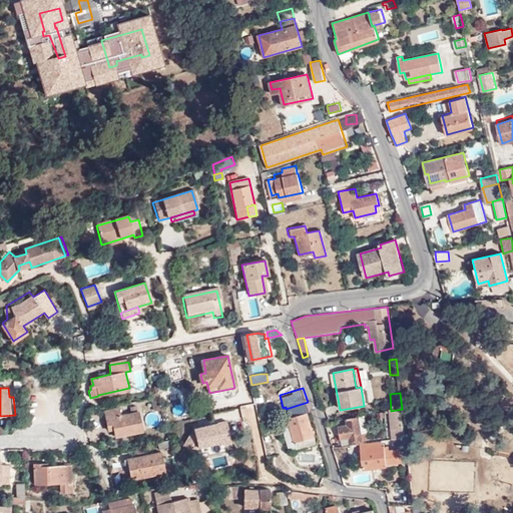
[(160,409),(156,396),(151,397),(154,409),(160,409)]
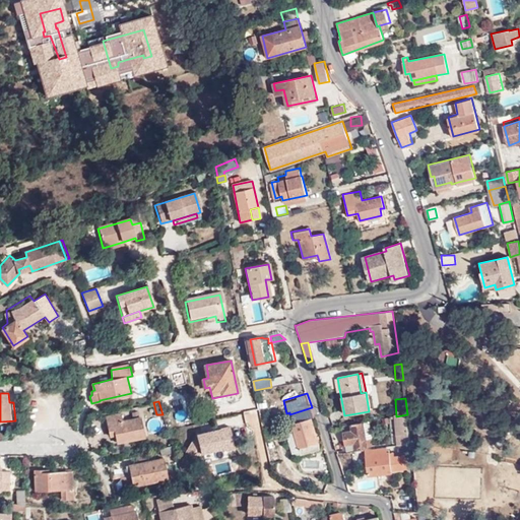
[(312,418),(315,418),(312,407),(289,414),(294,427),(285,429),(294,457),(320,450),(319,444),(312,418)]
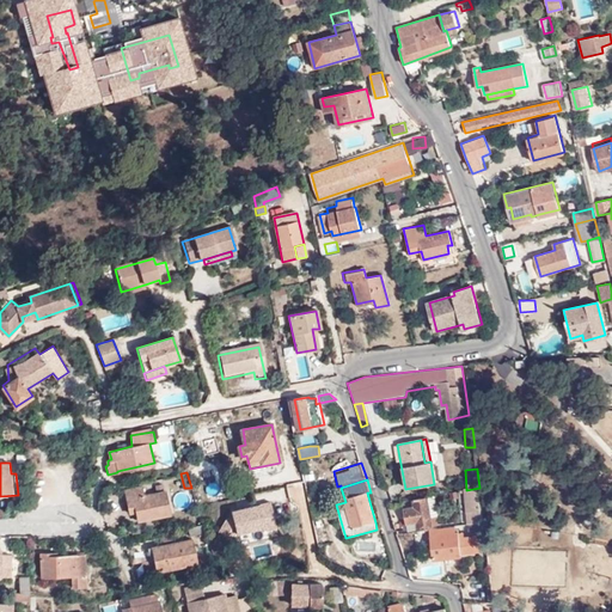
[(146,495),(144,485),(124,489),(129,512),(135,510),(138,521),(170,514),(165,490),(146,495)]
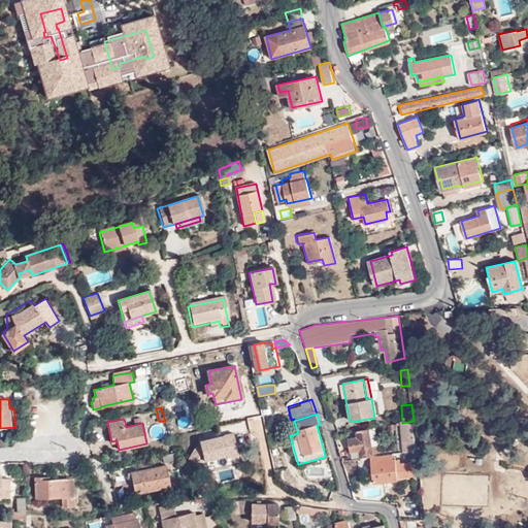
[(407,452),(417,451),(414,421),(402,423),(399,423),(401,442),(406,442),(407,452)]
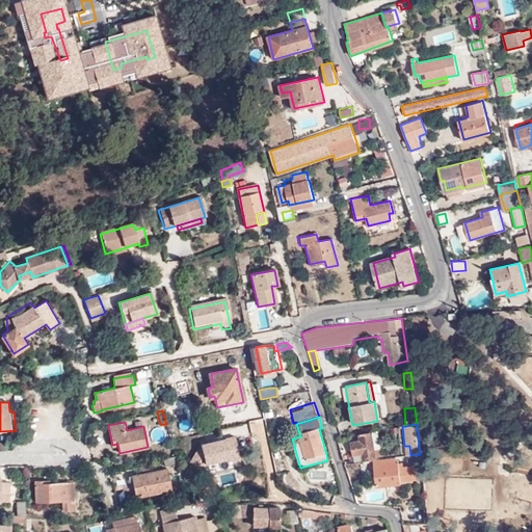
[(374,457),(370,432),(357,434),(358,440),(350,442),(353,460),(374,457)]
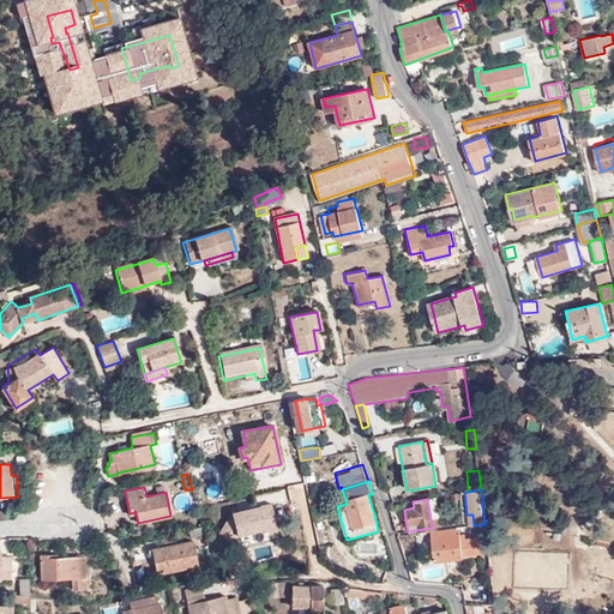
[(274,503),(233,507),(236,534),(277,529),(274,503)]
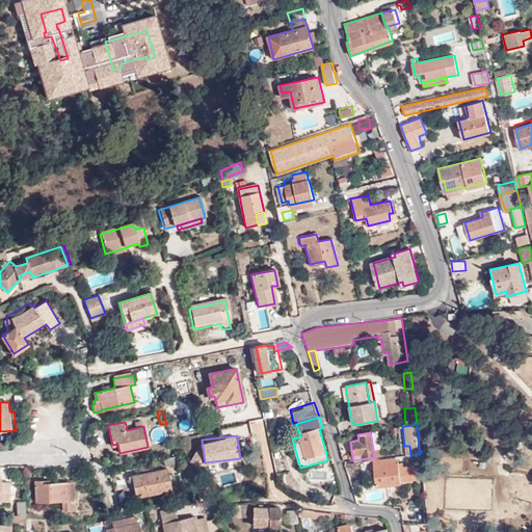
[(401,481),(422,478),(420,454),(410,455),(408,456),(409,467),(400,468),(399,463),(396,464),(396,457),(374,460),(378,487),(402,484),(401,481)]
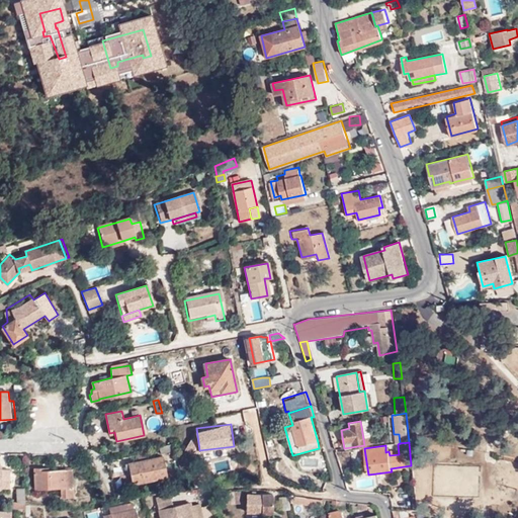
[(172,451),(169,443),(158,446),(160,453),(172,451)]
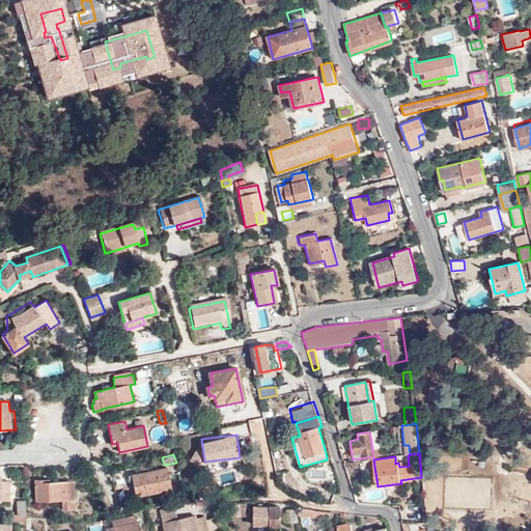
[(131,473),(136,495),(171,487),(166,466),(131,473)]
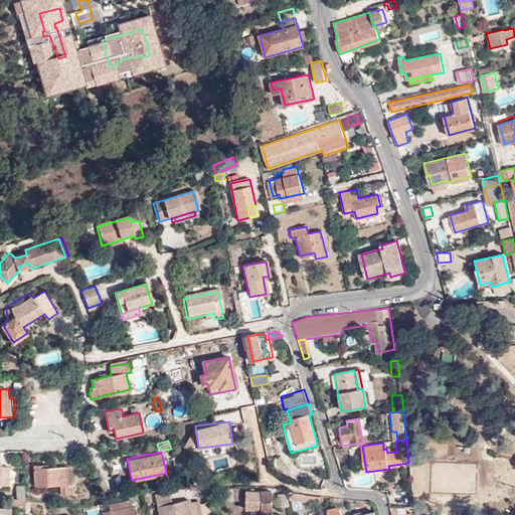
[(432,492),(476,492),(476,463),(432,463),(432,492)]
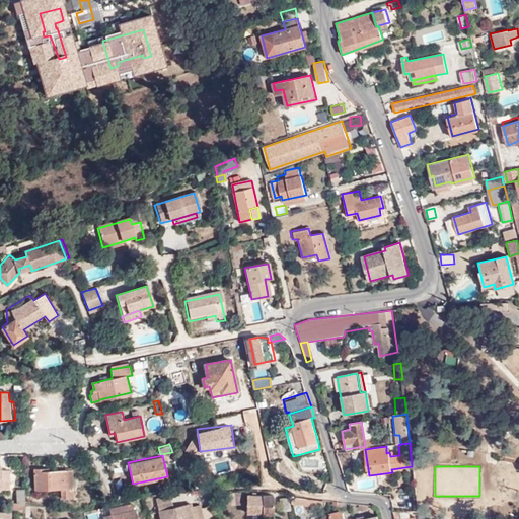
[(46,470),(46,469),(34,469),(35,489),(60,489),(61,499),(73,498),(72,470),(46,470)]
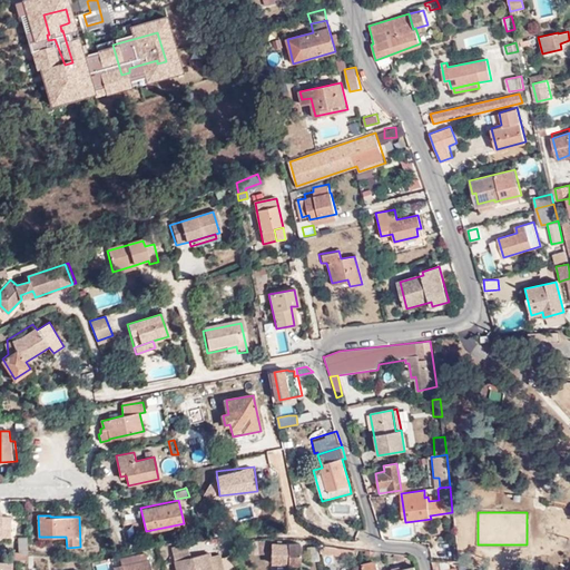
[(136,523),(135,517),(124,519),(125,526),(136,523)]
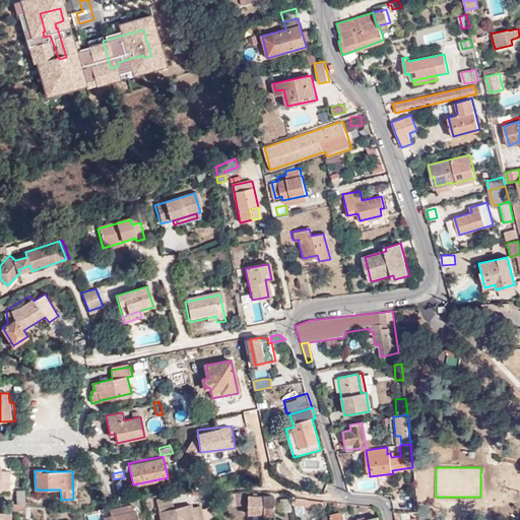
[(15,505),(24,505),(24,492),(15,492),(15,505)]
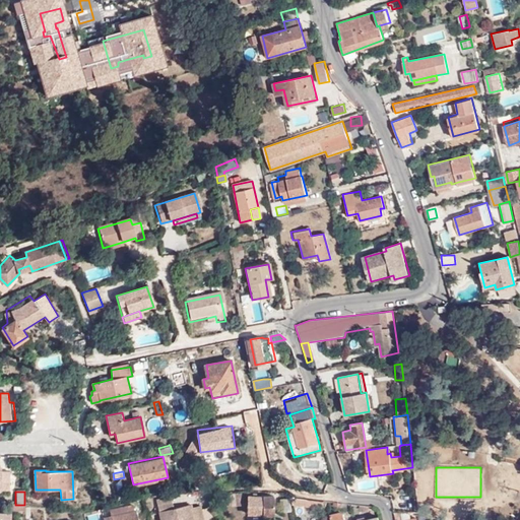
[(252,494),(252,492),(222,493),(221,504),(246,505),(246,514),(260,515),(260,518),(271,518),(273,498),(255,497),(255,495),(252,494)]
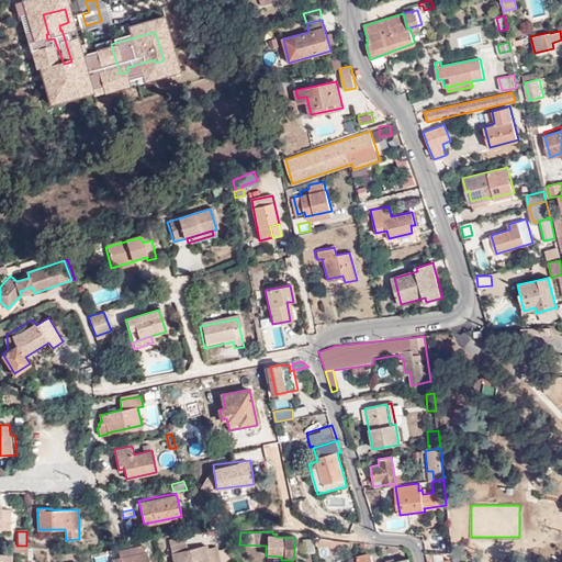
[(315,552),(311,534),(302,536),(307,554),(315,552)]
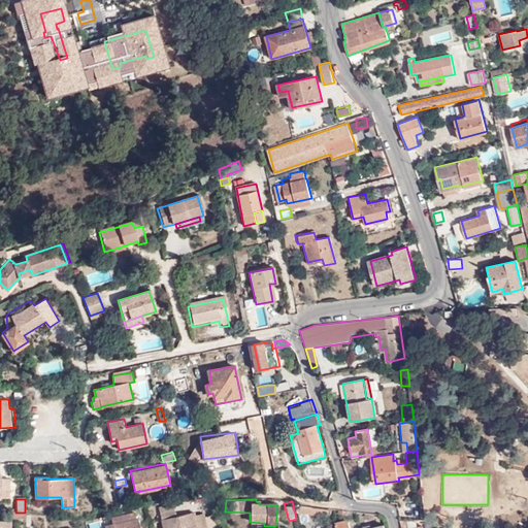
[(204,527),(202,514),(192,516),(192,513),(174,516),(172,504),(157,507),(161,527),(204,527)]
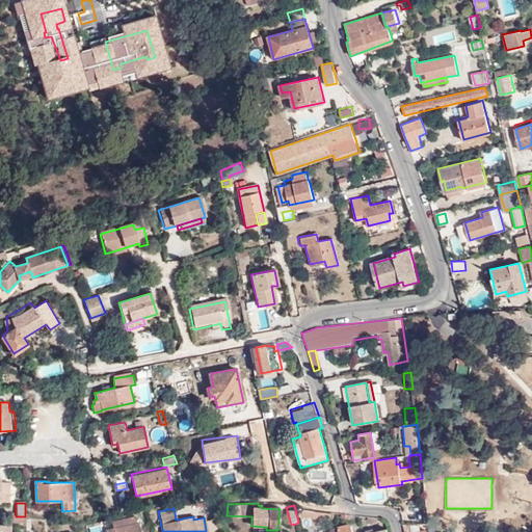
[(321,520),(321,510),(296,509),(298,516),(321,520)]
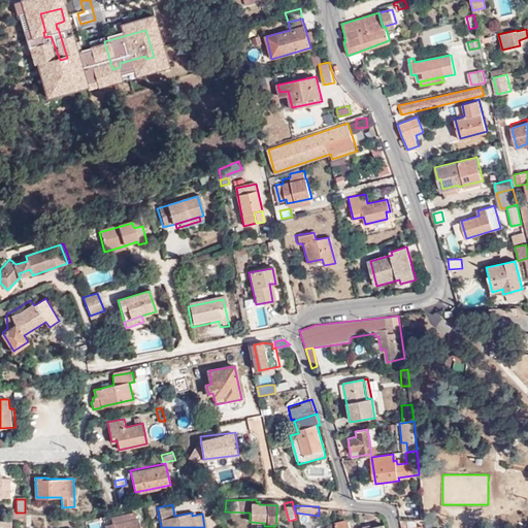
[(139,527),(137,520),(136,520),(135,515),(120,517),(122,523),(112,525),(105,527),(104,527),(139,527)]
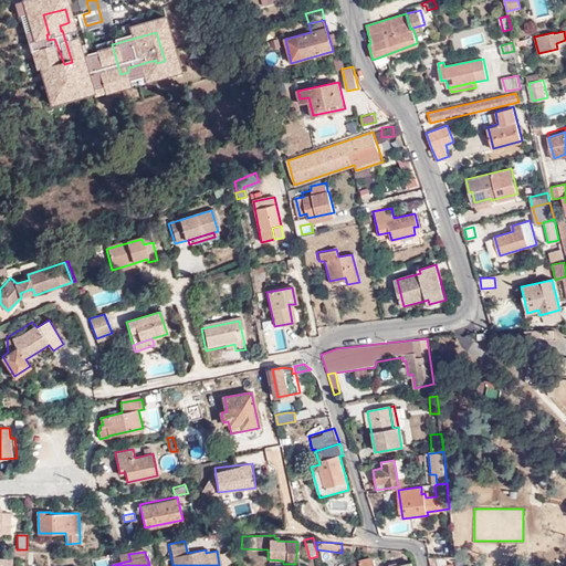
[(429,556),(430,565),(453,565),(446,565),(437,565),(436,557),(429,556)]
